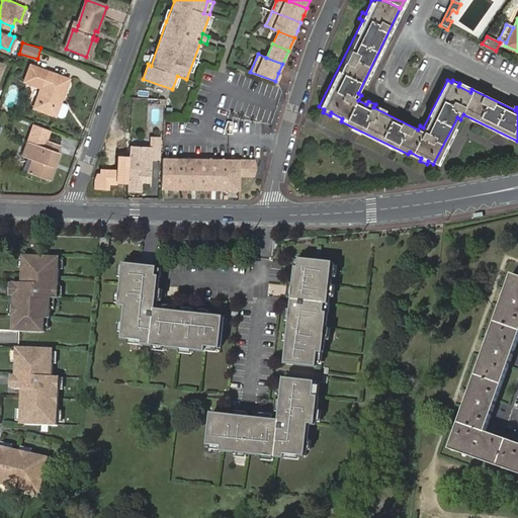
[(57,115),(61,100),(69,78),(48,71),(29,65),(23,82),(41,88),(34,107),(57,115)]
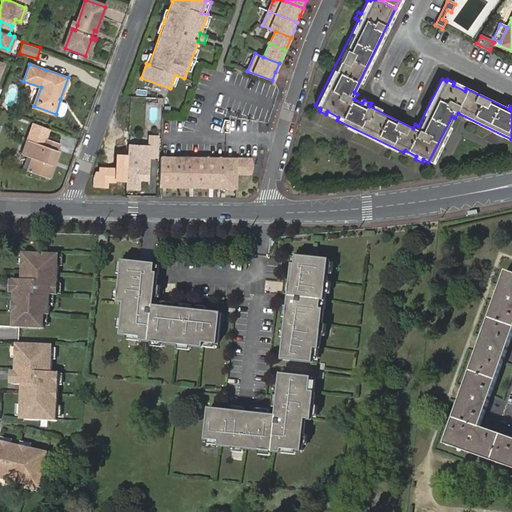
[(66,101),(60,99),(56,114),(60,115),(64,114),(67,105),(66,101)]
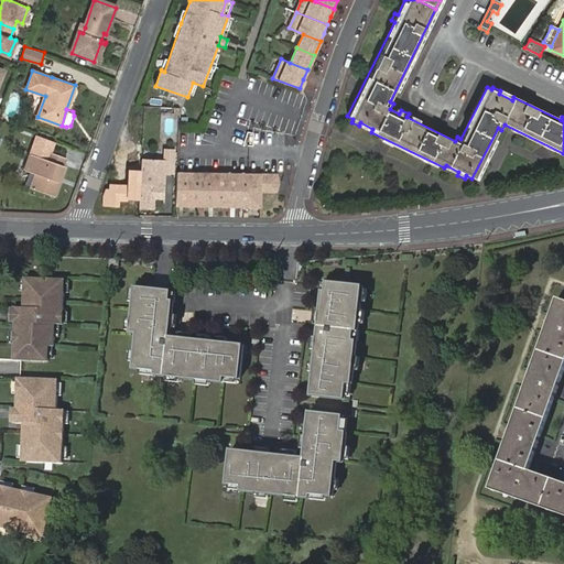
[(58,182),(65,166),(67,159),(52,153),(49,160),(32,154),(26,171),(36,174),(43,176),(38,191),(57,197),(62,183),(58,182)]
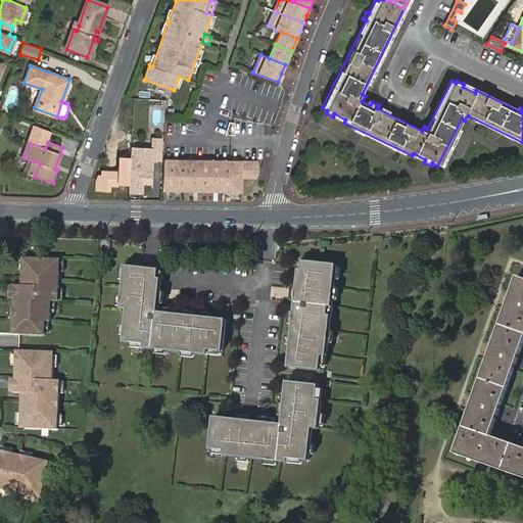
[(153,149),(153,160),(161,160),(162,147),(160,147),(160,144),(156,144),(156,147),(154,147),(153,149)]
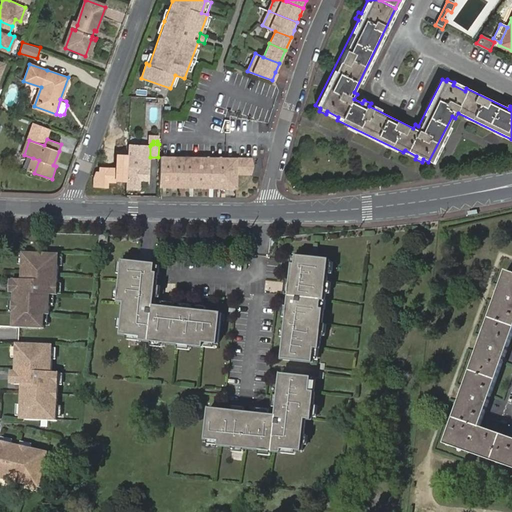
[(150,146),(129,145),(127,188),(140,188),(140,180),(149,181),(150,146)]
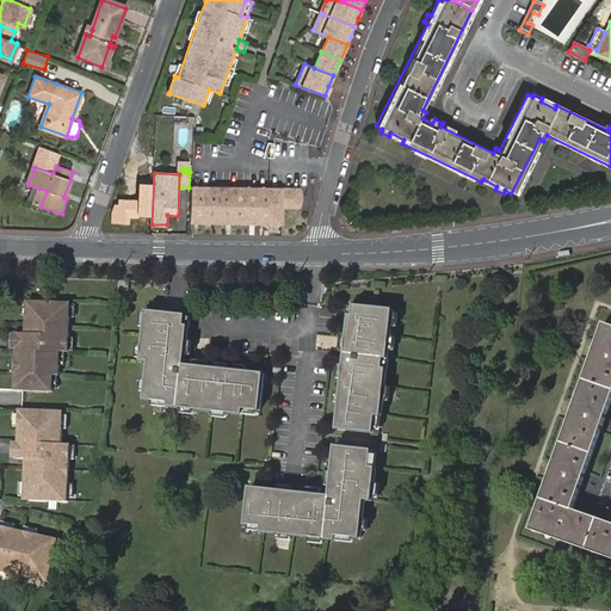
[(74,181),(71,180),(63,197),(67,198),(74,181)]
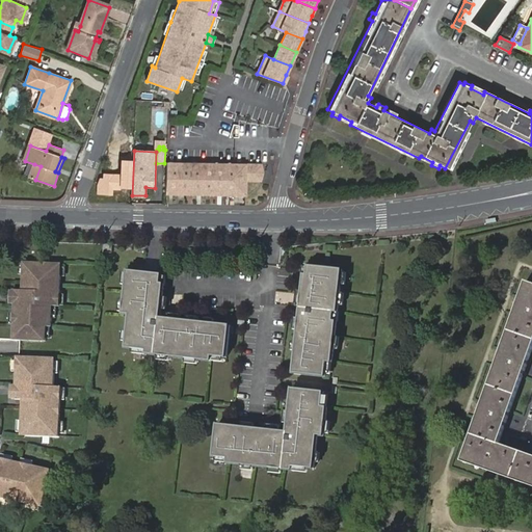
[(262,163),(167,162),(166,193),(246,194),(246,180),(262,181),(264,173),(262,163)]
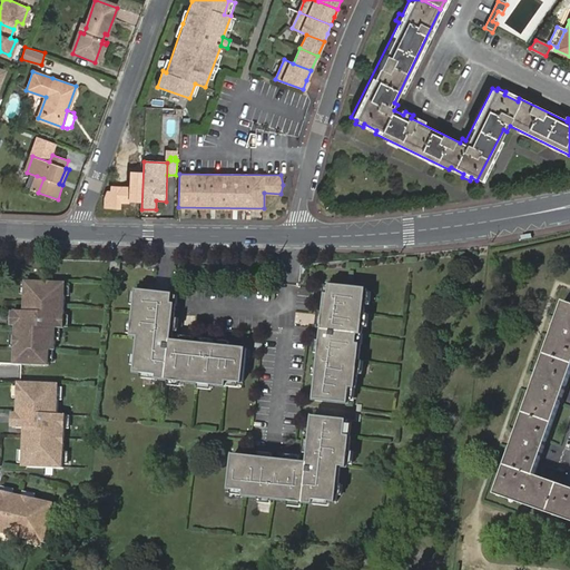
[(43,178),(37,176),(31,190),(38,193),(43,178)]
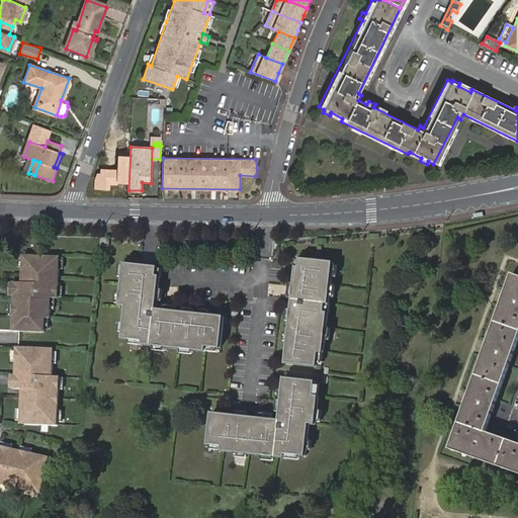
[(98,178),(95,178),(95,188),(109,188),(109,183),(117,183),(117,173),(101,173),(101,176),(98,175),(98,178)]
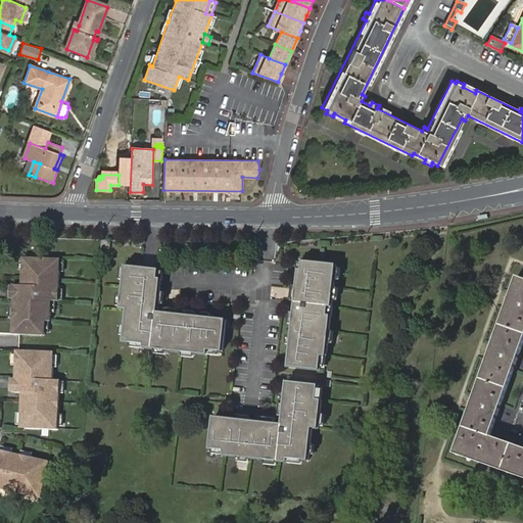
[(60,259),(22,258),(22,270),(21,284),(14,284),(14,286),(14,299),(12,334),(21,334),(45,336),(46,322),(50,322),(51,301),(58,301),(59,281),(59,271),(60,259)]
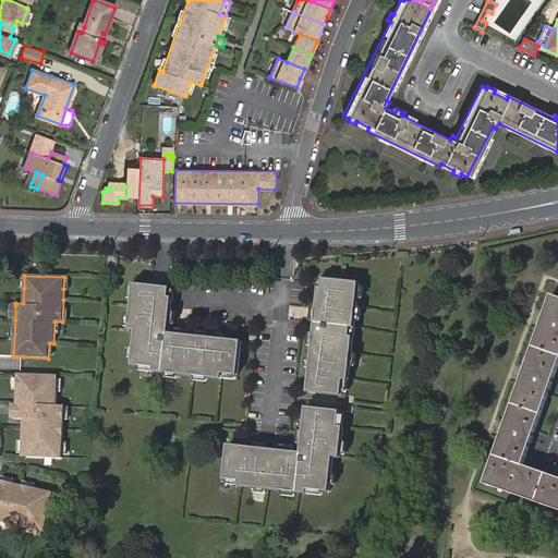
[(320,323),(317,323),(310,390),(340,393),(341,378),(347,379),(352,339),(349,338),(350,326),(353,327),(358,284),(325,280),(324,290),(320,290),(318,308),(322,308),(320,323)]
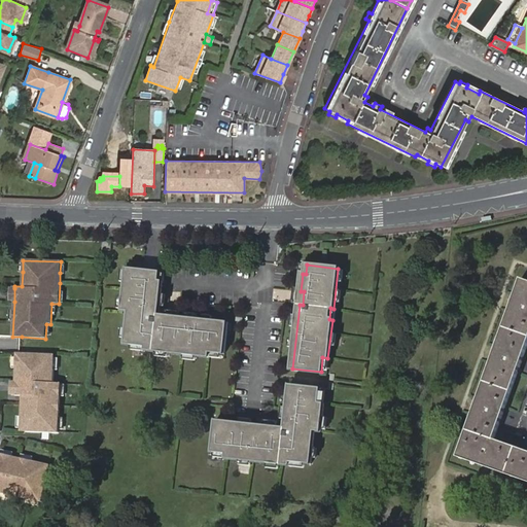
[(226,323),(177,318),(176,323),(163,321),(163,316),(157,316),(162,282),(159,282),(161,273),(128,268),(124,310),(130,311),(127,344),(147,346),(147,350),(154,351),(182,354),(208,357),(209,352),(223,353),(226,323)]
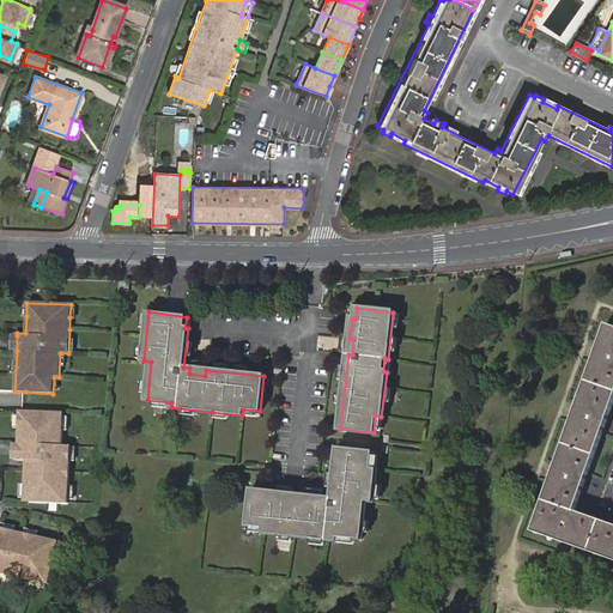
[(533,533),(612,562),(612,525),(575,511),(612,406),(612,327),(606,326),(533,533)]
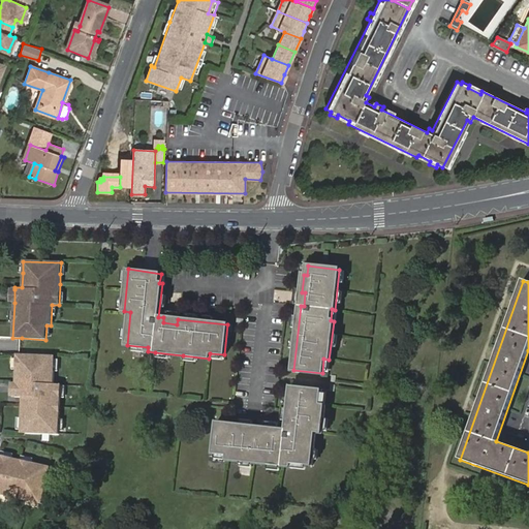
[(296,306),(301,306),(304,306),(305,292),(302,292),(302,294),(297,293),(296,306)]
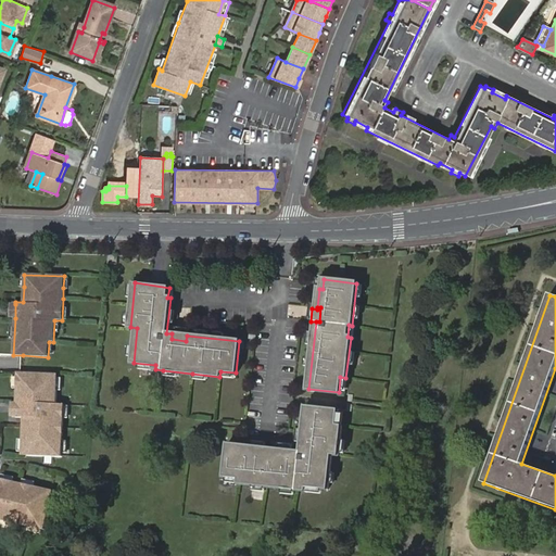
[(175,335),(172,333),(172,339),(186,341),(187,336),(187,330),(175,329),(175,335)]
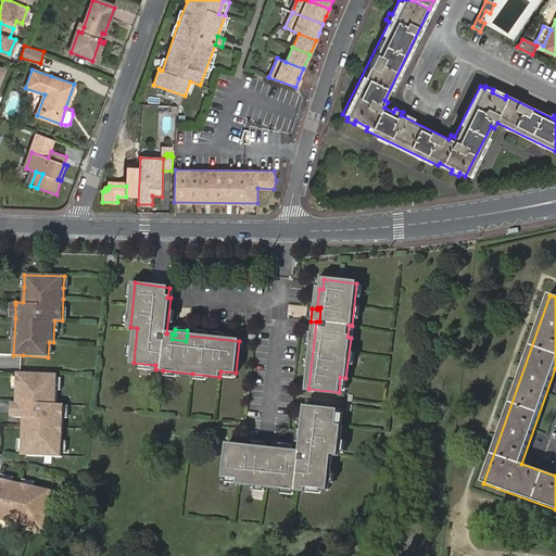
[(17,373),(16,403),(16,417),(16,419),(23,419),(23,426),(21,444),(25,444),(25,452),(25,455),(61,457),(63,426),(64,404),(55,404),(55,401),(57,375),(22,374),(17,373)]
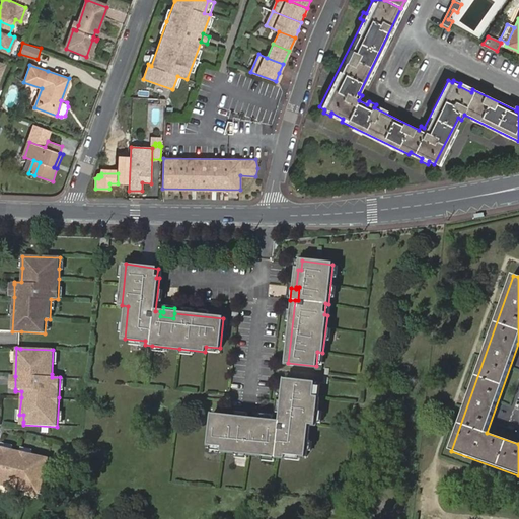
[(280,420),(275,420),(274,425),(261,423),(261,418),(212,413),(209,442),(223,444),(223,448),(284,455),(285,451),(305,453),(308,422),(315,422),(318,395),(313,394),(314,381),(286,378),(280,420)]
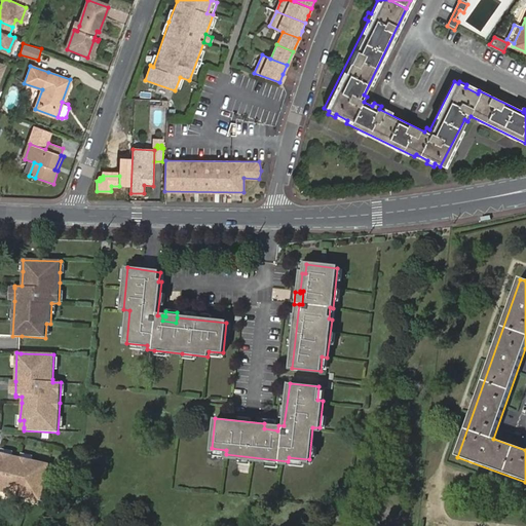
[(276,420),(265,419),(264,423),(264,428),(277,430),(278,425),(276,424),(276,420)]
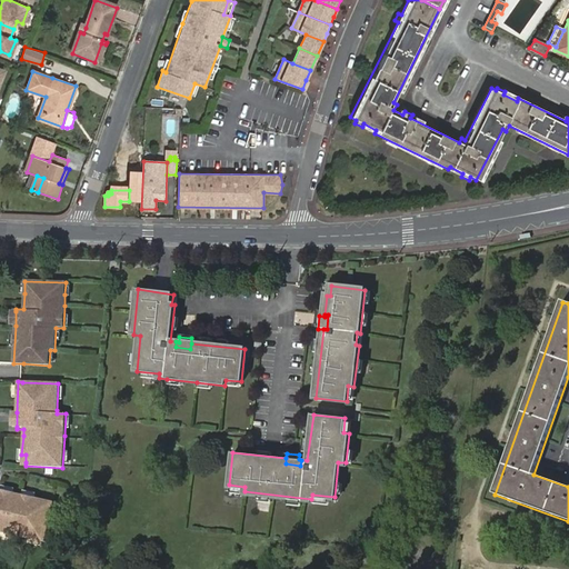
[(0,531),(45,542),(53,502),(52,502),(21,495),(0,490),(0,531)]
